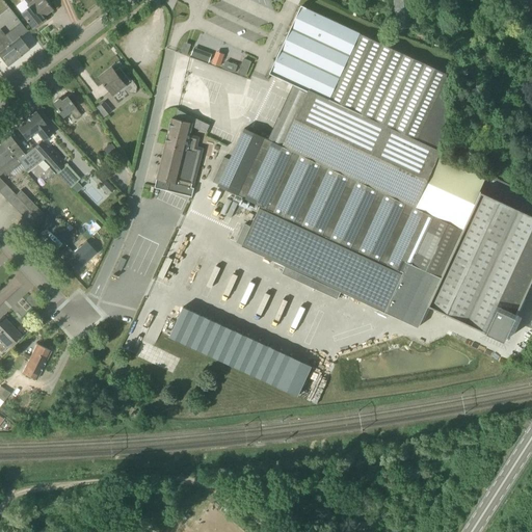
[(42,20),(45,17),(54,9),(47,1),(48,0),(33,0),(27,5),(29,7),(22,12),(34,28),(36,26),(37,27),(44,23),(42,20)]
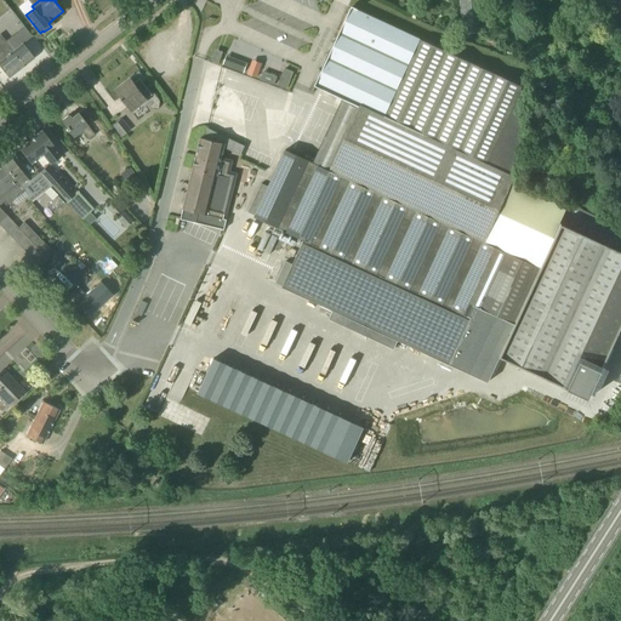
[(460,0),(461,16),(473,16),(472,0),(460,0)]
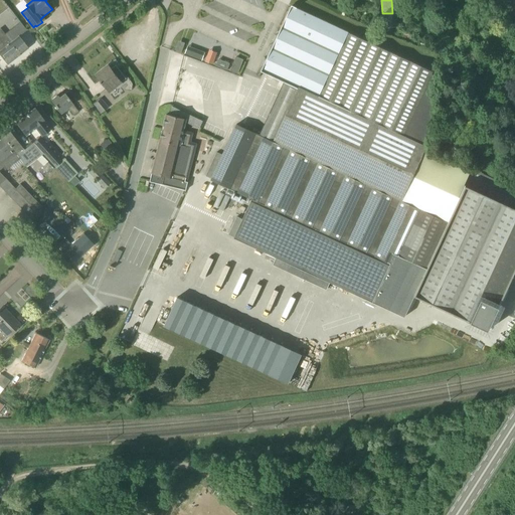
[(430,147),(437,76),(292,6),(286,19),(266,63),(263,69),(299,87),(274,141),(237,124),(211,179),(213,180),(252,198),(359,248),(394,265),(398,255),(428,269),(451,222),(419,209),(402,201),(427,148),(428,146),(430,147)]
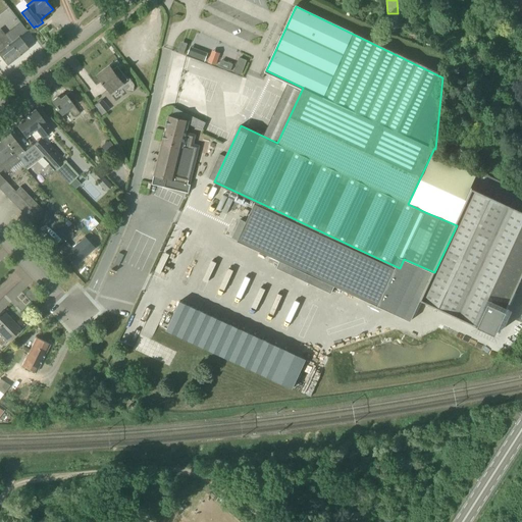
[(0,55),(7,65),(28,49),(18,37),(11,43),(0,29),(0,55)]
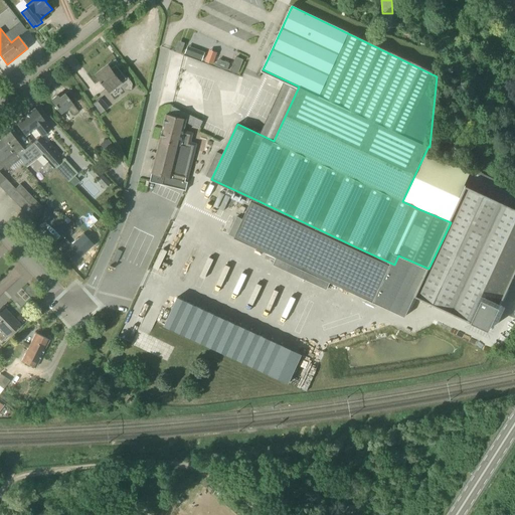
[(175,50),(181,52),(184,44),(178,41),(175,50)]
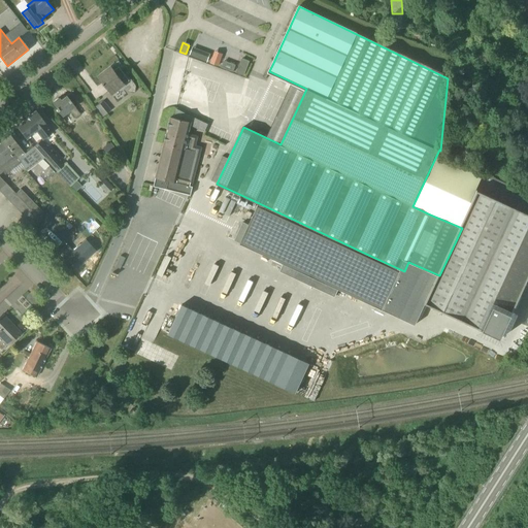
[(190,56),(207,63),(210,55),(193,47),(190,56)]
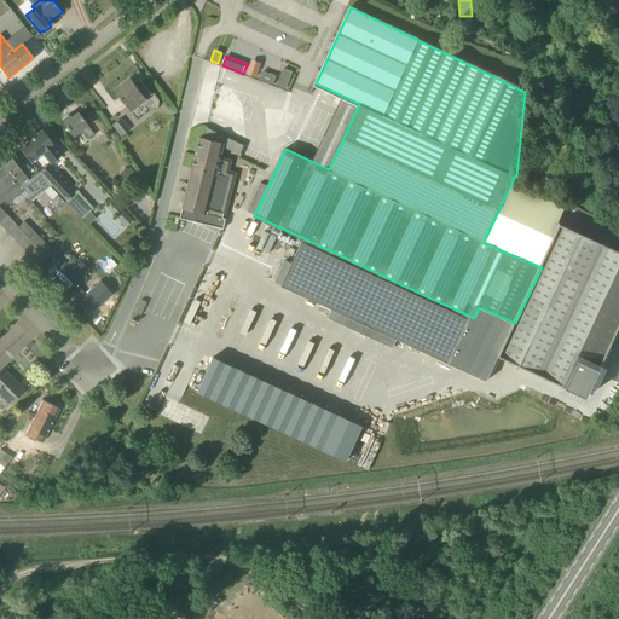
[(261,64),(252,61),(247,75),(256,79),(261,64)]
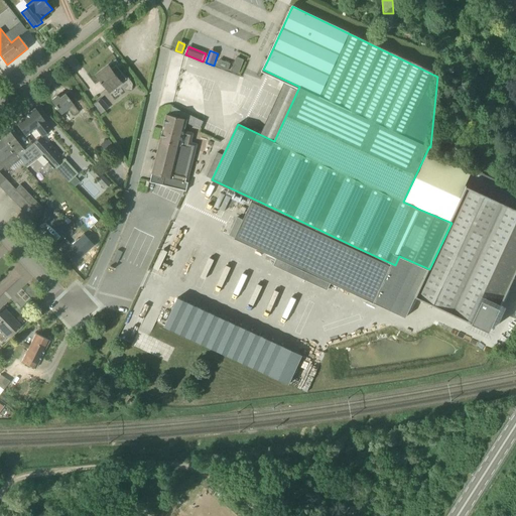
[(243,61),(236,58),(231,72),(238,75),(243,61)]
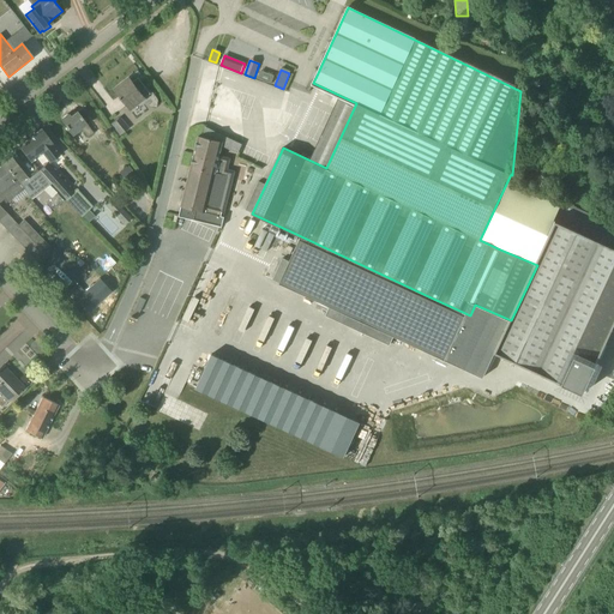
[(257,78),(271,84),(274,77),(260,71),(257,78)]
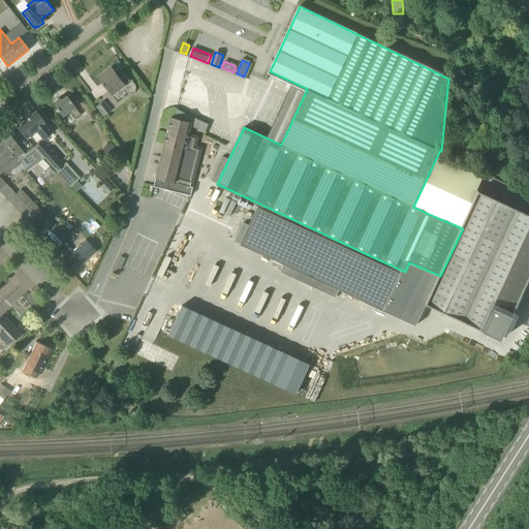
[(128,76),(121,68),(119,66),(115,70),(112,67),(99,76),(104,82),(100,85),(105,90),(109,88),(111,91),(112,93),(127,82),(131,88),(128,90),(128,91),(130,91),(135,92),(136,87),(136,86),(128,75),(128,76)]
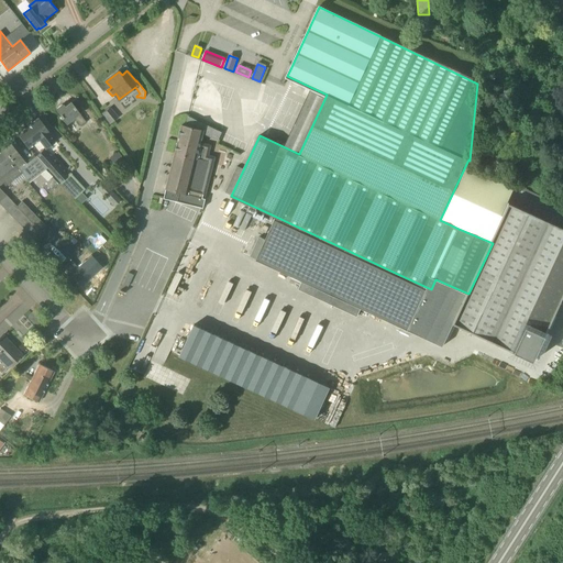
[(80,127),(86,121),(70,102),(65,107),(63,105),(56,110),(61,116),(58,118),(64,125),(74,118),(80,127)]
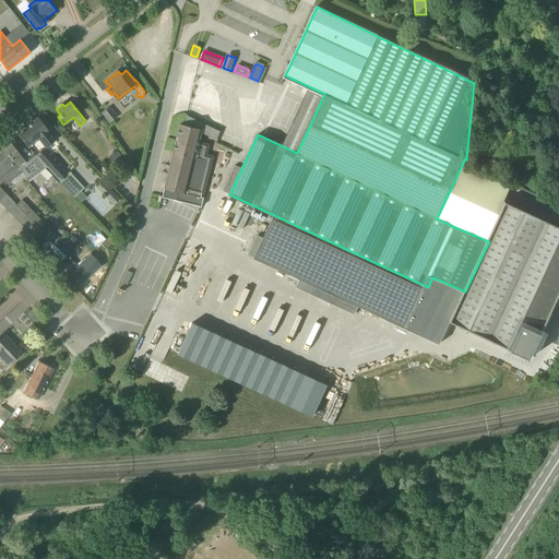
[(109,122),(117,116),(108,106),(100,113),(109,122)]
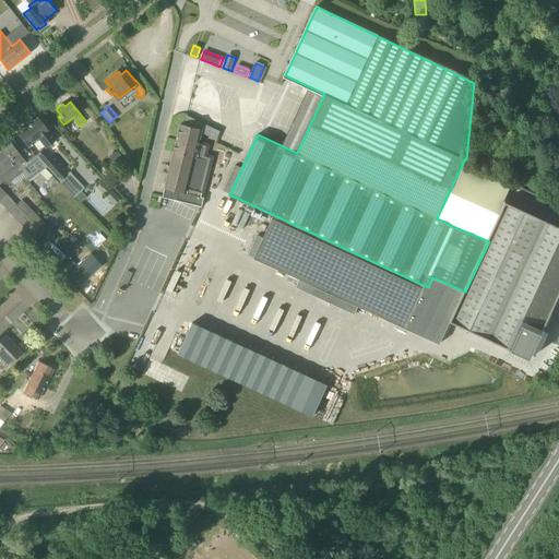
[(55,140),(47,131),(37,118),(18,133),(27,146),(38,139),(45,146),(55,140)]
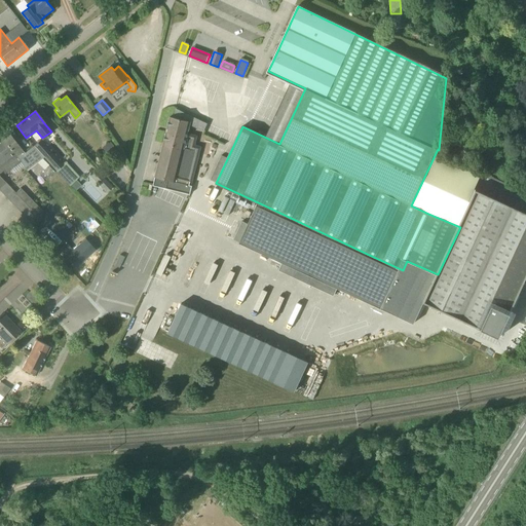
[(192,183),(200,147),(185,143),(190,121),(170,116),(155,177),(153,185),(164,188),(166,188),(167,180),(176,182),(177,180),(192,183)]
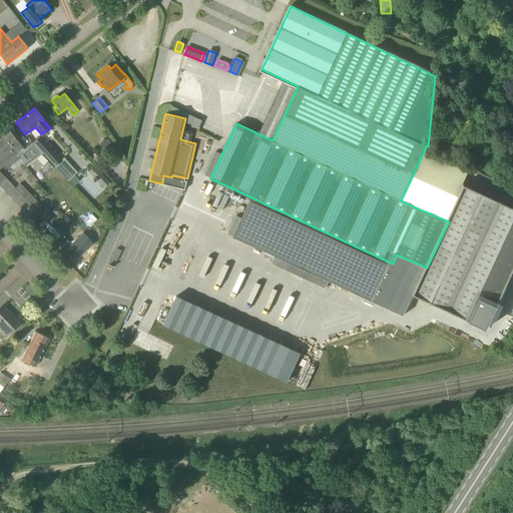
[(43,153),(33,142),(24,149),(8,128),(0,134),(0,137),(16,157),(18,159),(19,158),(26,166),(43,153)]
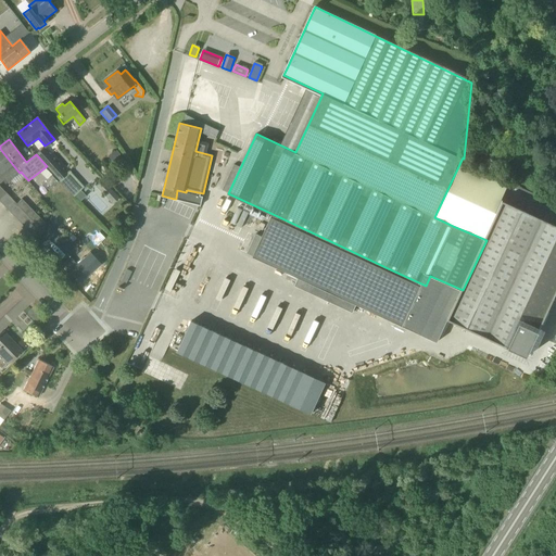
[(42,148),(36,154),(47,166),(60,180),(67,174),(42,148)]
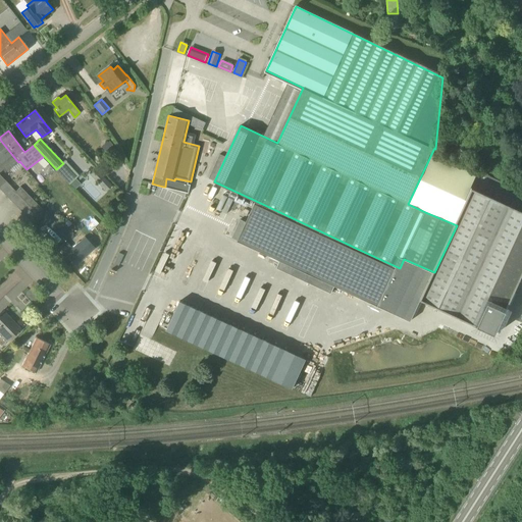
[(5,172),(18,162),(16,160),(0,140),(0,190),(32,223),(39,216),(36,212),(41,208),(15,181),(11,187),(0,175),(0,171),(3,170),(5,172)]
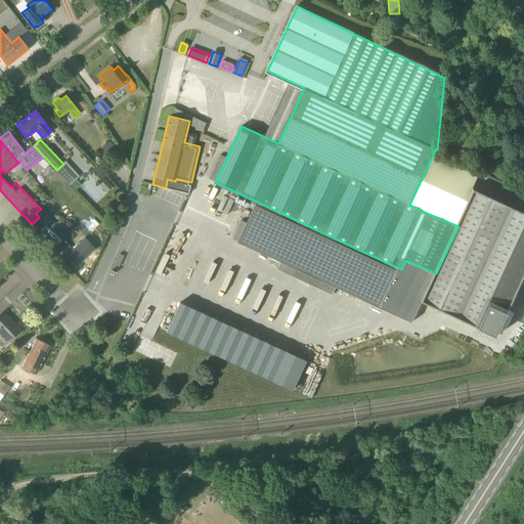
[(113,188),(107,182),(102,187),(107,192),(113,188)]
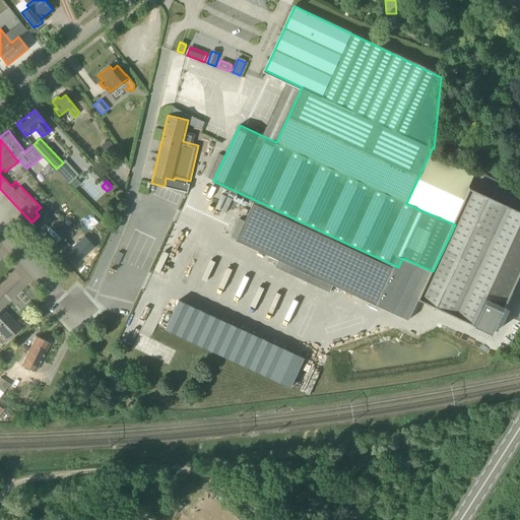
[(495,333),(519,278),(519,209),(472,188),(455,224),(433,271),(420,299),(495,333)]
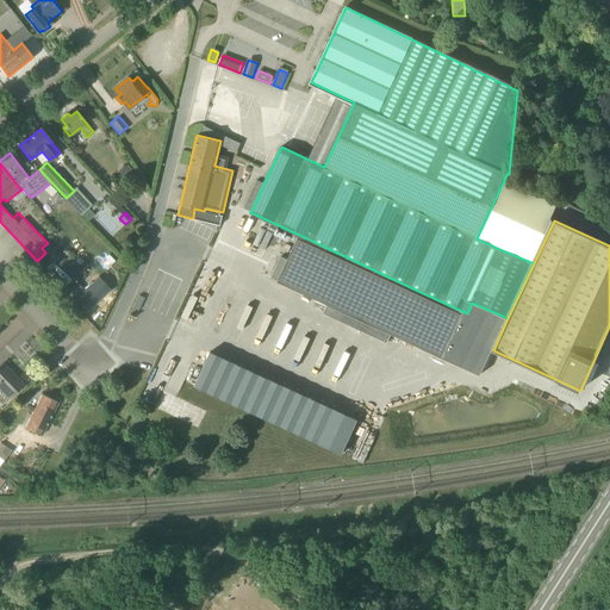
[(425,294),(299,235),(278,280),(405,338),(425,294)]
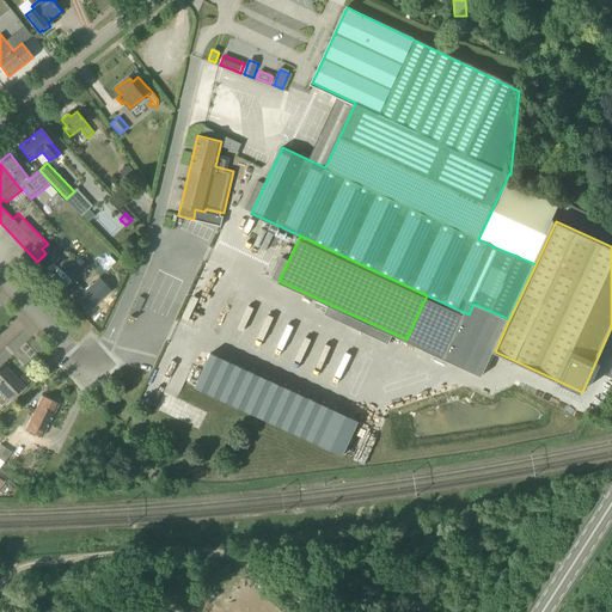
[(281,257),(271,277),(279,281),(288,261),(281,257)]
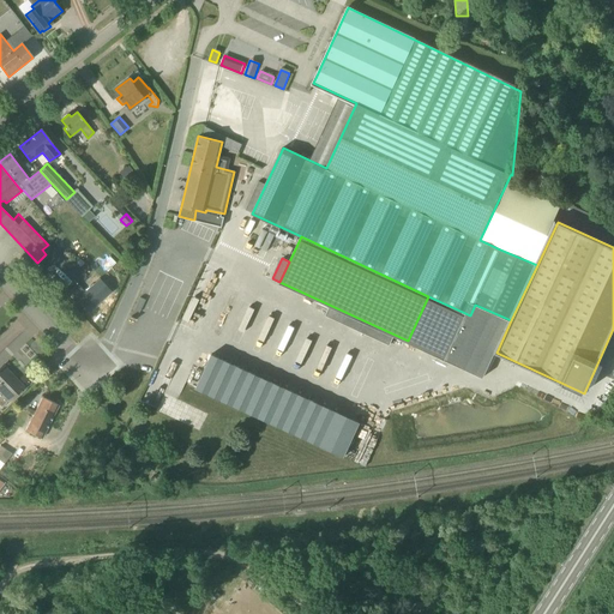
[(80,286),(73,293),(94,315),(114,294),(102,281),(88,294),(80,286)]
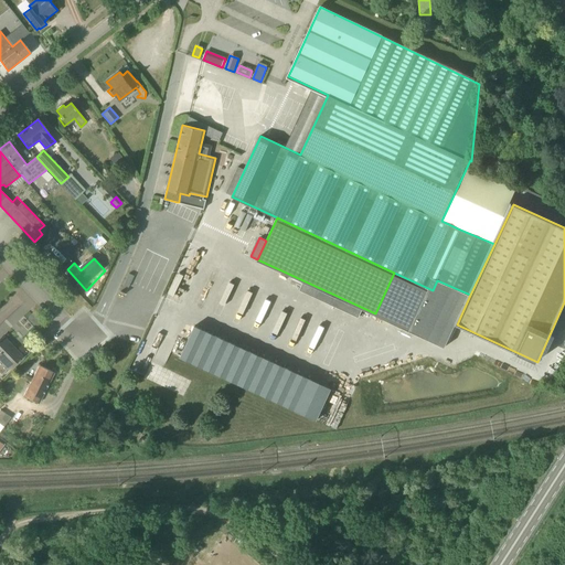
[(0,373),(1,375),(9,369),(22,356),(2,337),(0,339),(0,360),(0,373)]
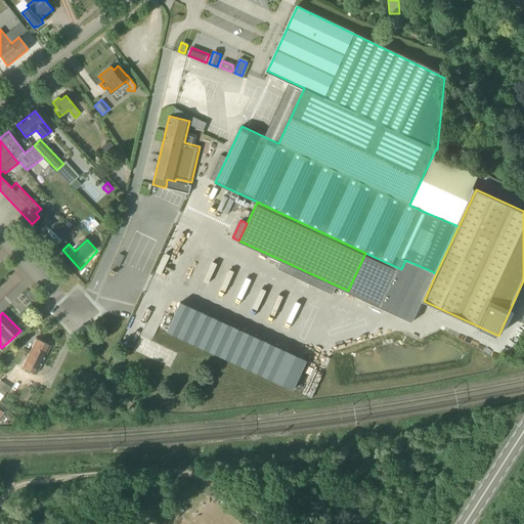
[(36,375),(50,346),(37,339),(22,367),(36,375)]
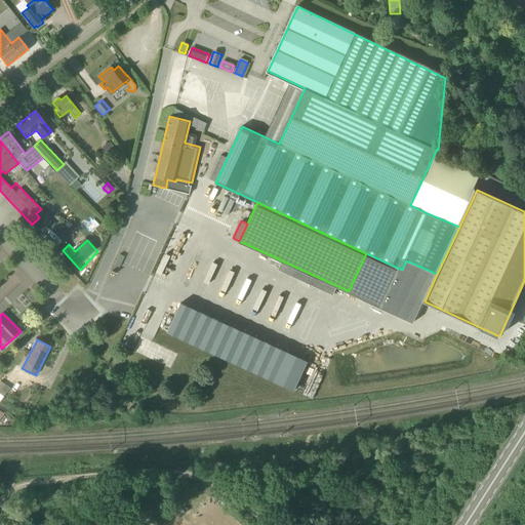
[(0,399),(8,389),(0,381),(0,399)]
